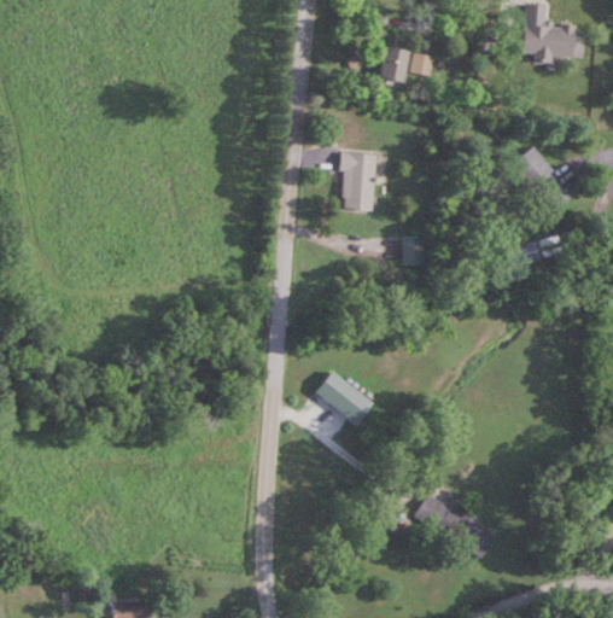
[(581,24),(548,22),(549,5),(527,4),(524,52),(536,53),(536,56),(578,59),(581,24)]
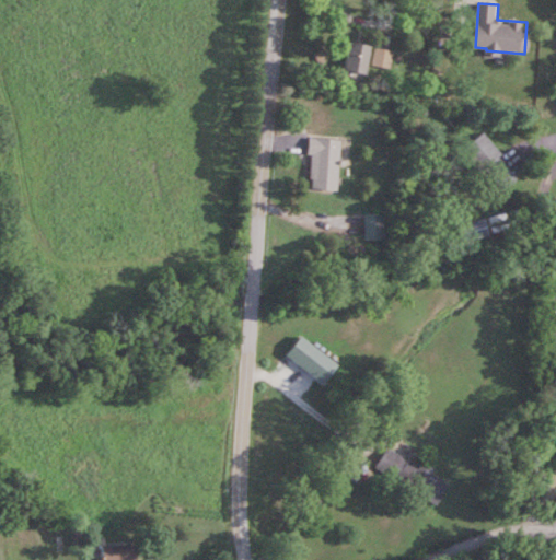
[(371,45),(349,43),(346,72),(368,76),(371,45)]
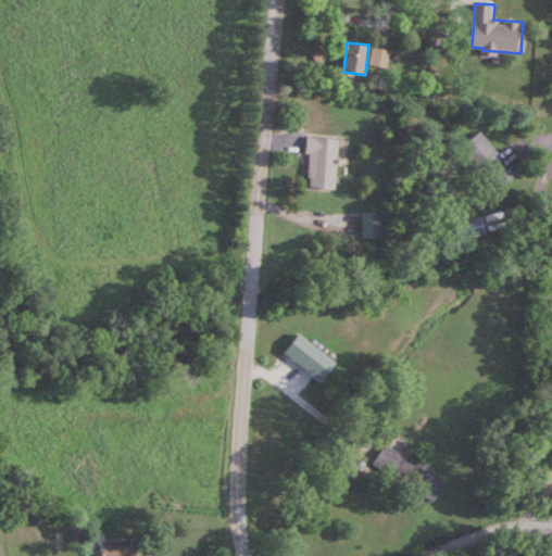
[(390,68),(393,50),(375,47),(372,65),(390,68)]
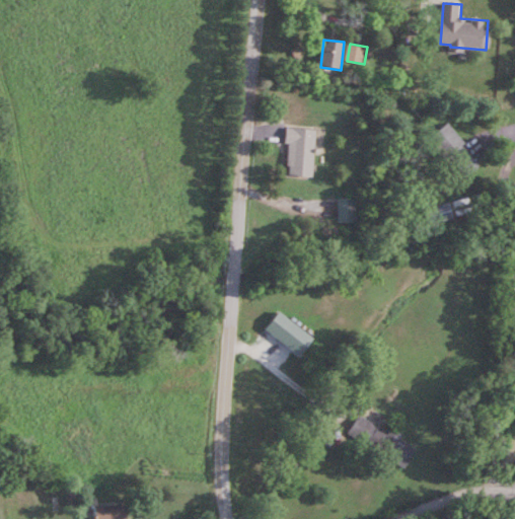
[(463,178),(481,165),(450,123),(432,136),(463,178)]
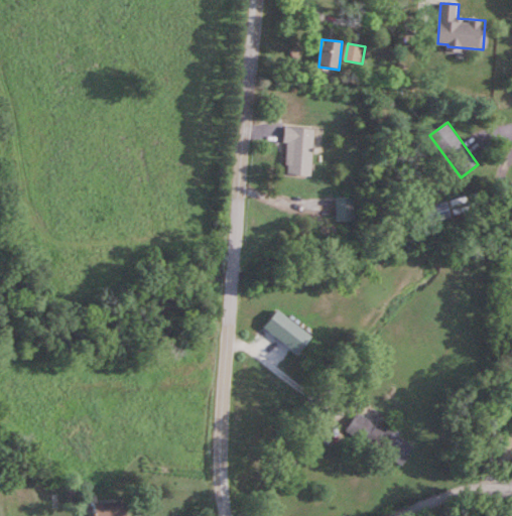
[(314,129),(287,128),(284,174),(311,176),(314,129)]
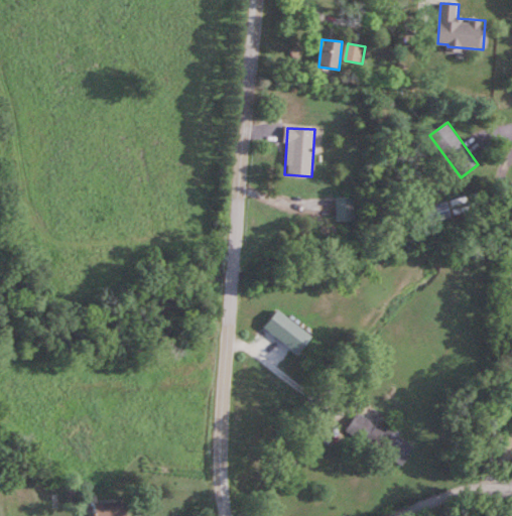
[(356,220),(356,199),(340,199),(340,220),(356,220)]
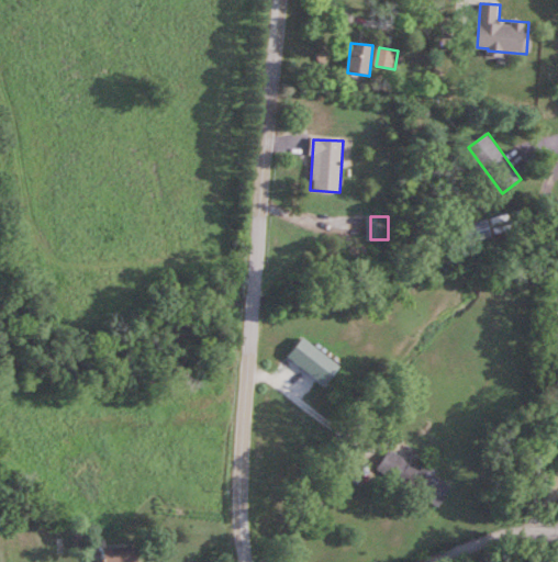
[(444,506),(456,482),(390,449),(378,472),(444,506)]
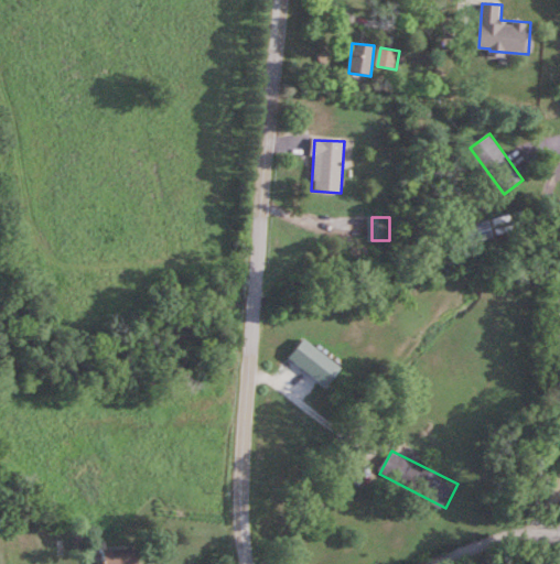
[(103,563),(135,563),(135,550),(103,550),(103,563)]
